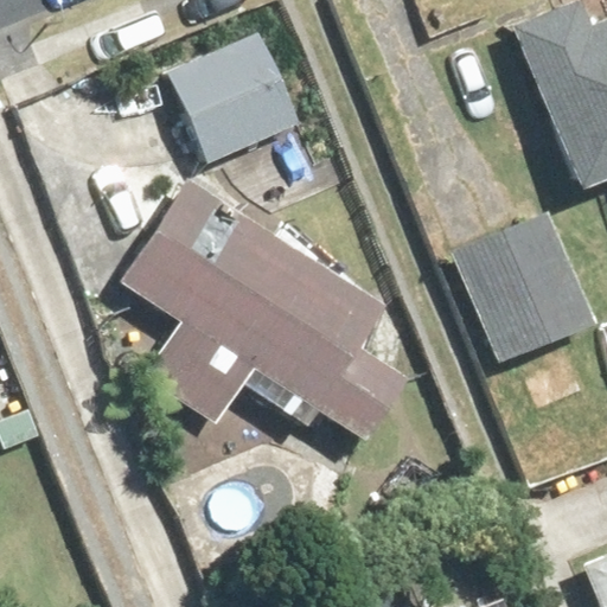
[(606,0),(509,0),(575,183),(606,171),(606,0)]
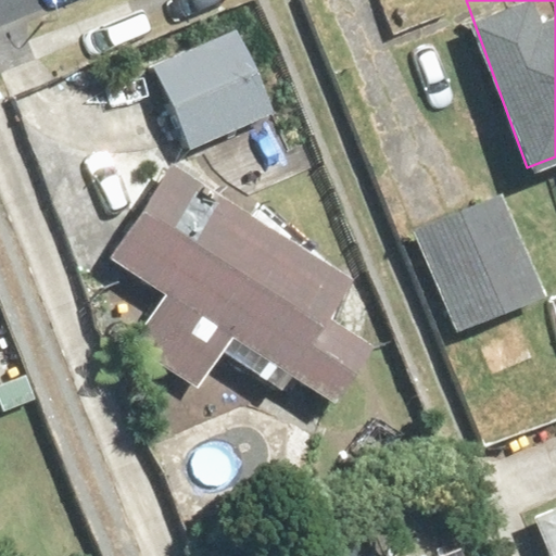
[(238,26),(153,57),(181,133),(266,102),(238,26)]
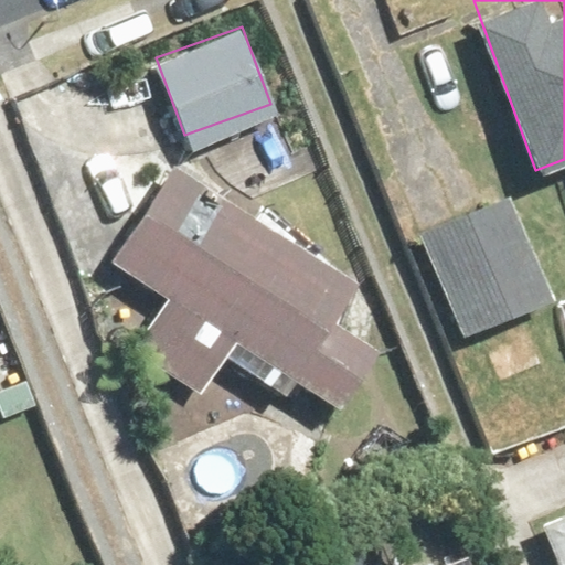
[(162,292),(128,348),(210,397),(241,347),(348,412),(416,300),(180,157),(115,264),(162,292)]
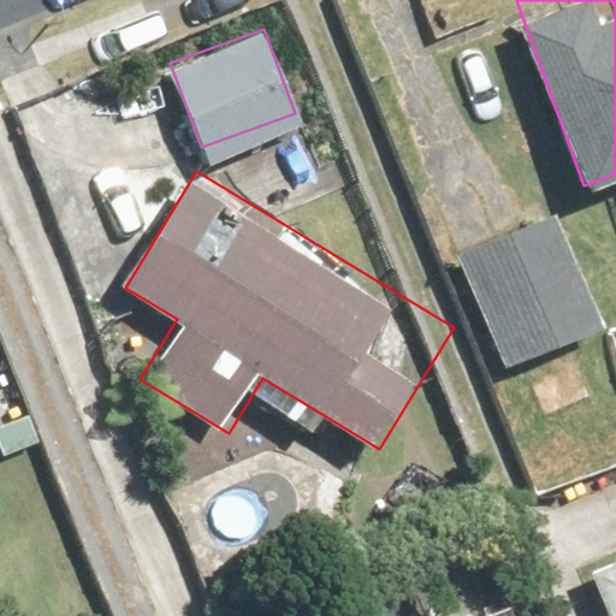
[(564,197),(460,240),(511,366),(615,324),(564,197)]
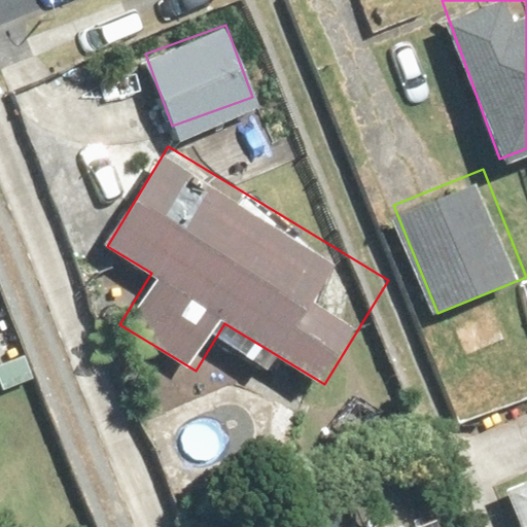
[(0,363),(11,360),(0,327),(0,363)]
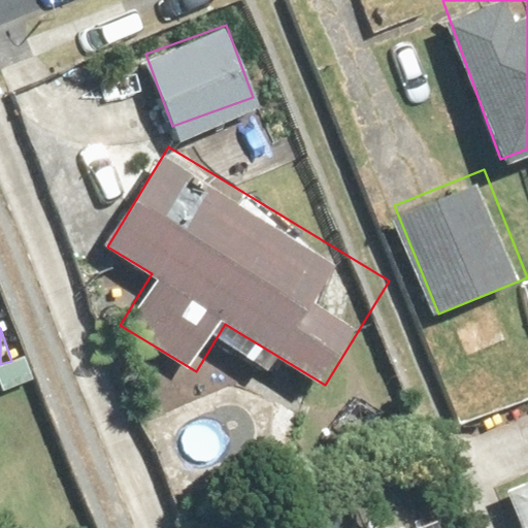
[(527,527),(527,464),(505,473),(526,527),(527,527)]
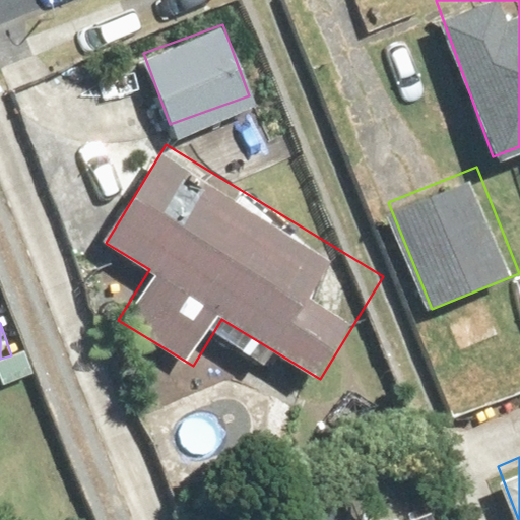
[(412,519),(390,462),(243,519),(412,519)]
